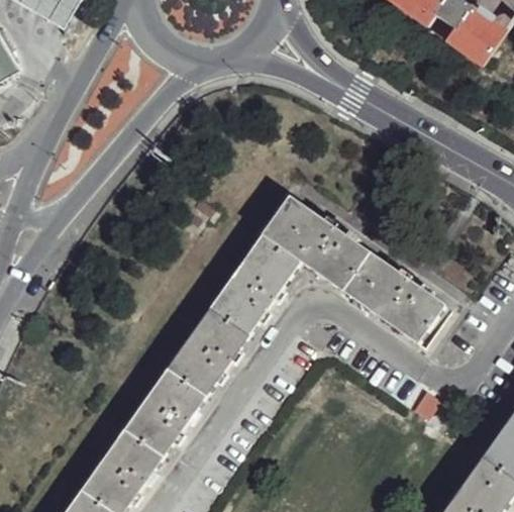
[(34,0),(70,18),(79,0),(34,0)]
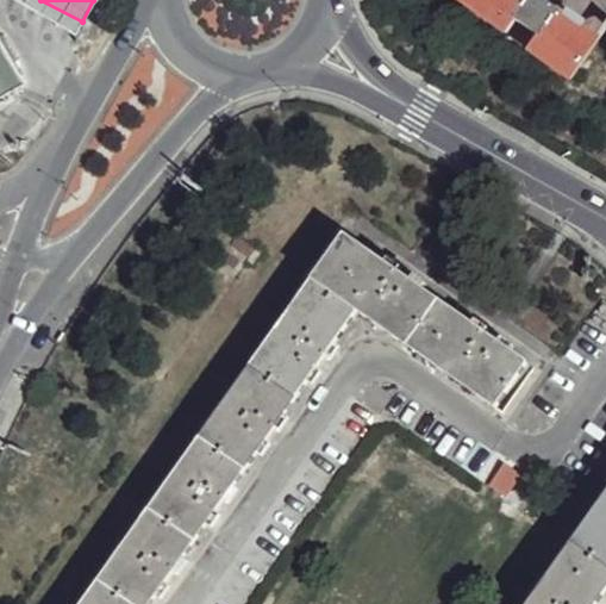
[(567,75),(594,35),(578,23),(579,19),(566,8),(563,12),(551,4),(553,0),(462,0),(503,29),(514,18),(535,31),(528,44),(567,75)]
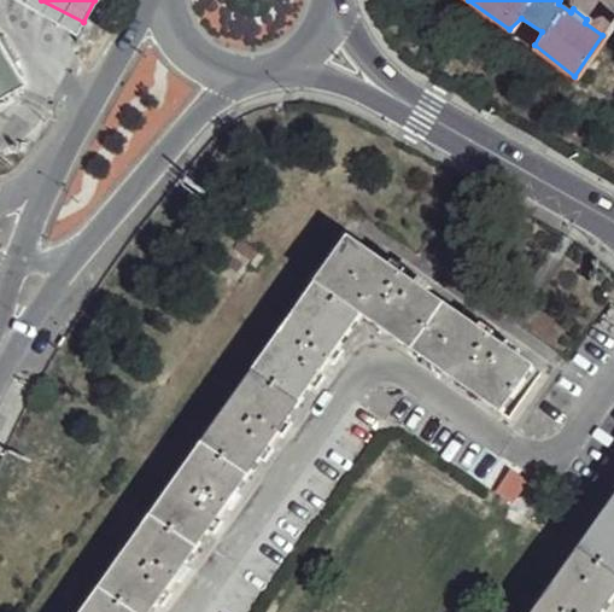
[(0,81),(16,73),(0,45),(0,81)]
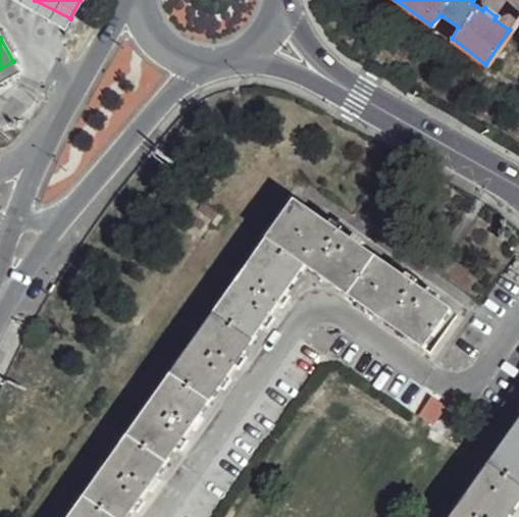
[(450,305),(292,197),(65,516),(121,516),(303,262),(422,344),(450,305)]
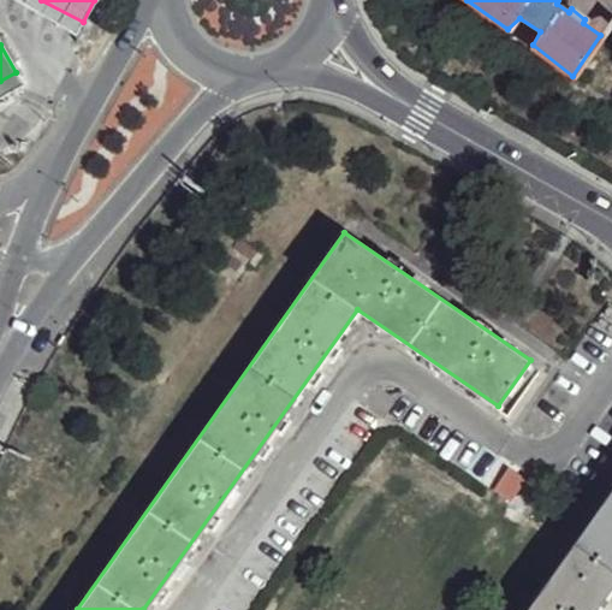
[(596,609),(611,588),(611,489),(528,609),(596,609)]
